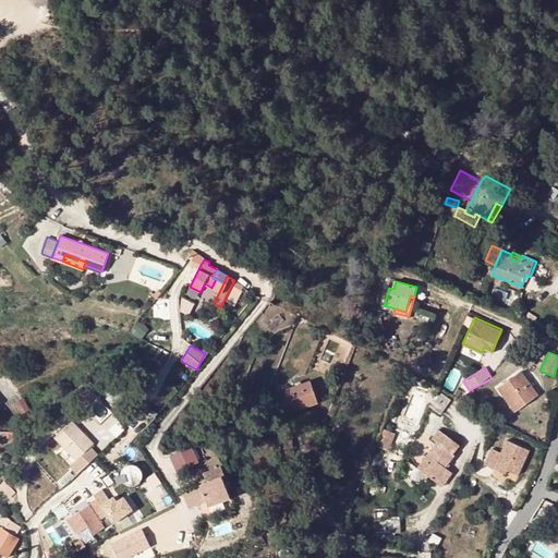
[(522,372),(498,388),(512,408),(535,390),(522,372)]
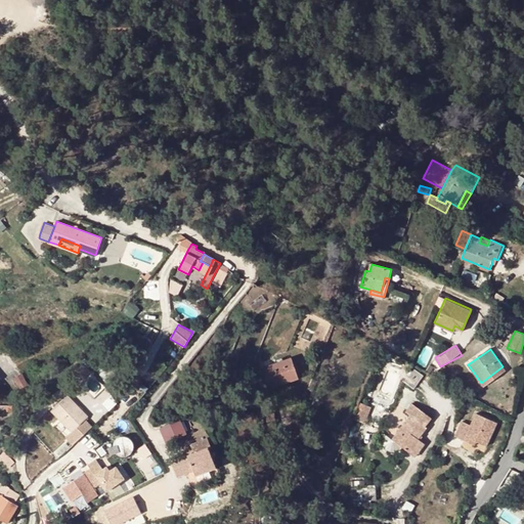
[(108,364),(104,367),(112,377),(120,372),(108,357),(105,359),(108,364)]
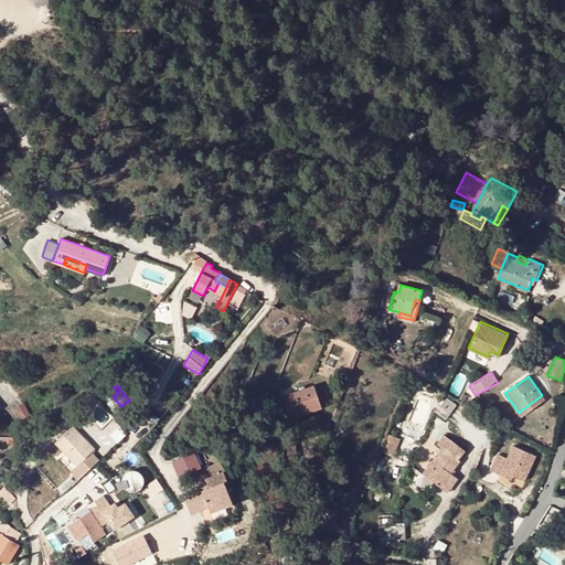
[(295,417),(309,412),(322,407),(315,386),(280,397),(288,419),(295,417)]
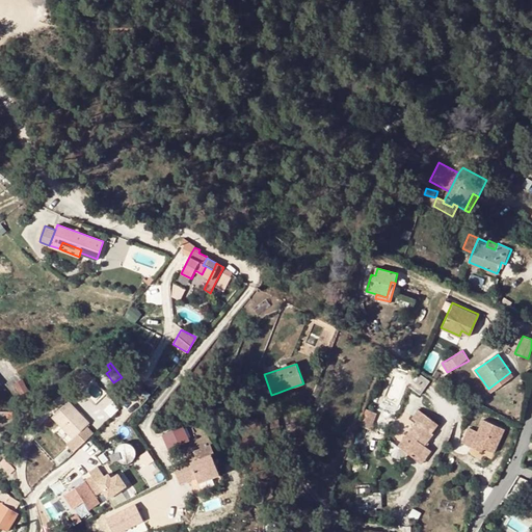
[(510,372),(488,389),(491,393),(513,376),(510,372)]
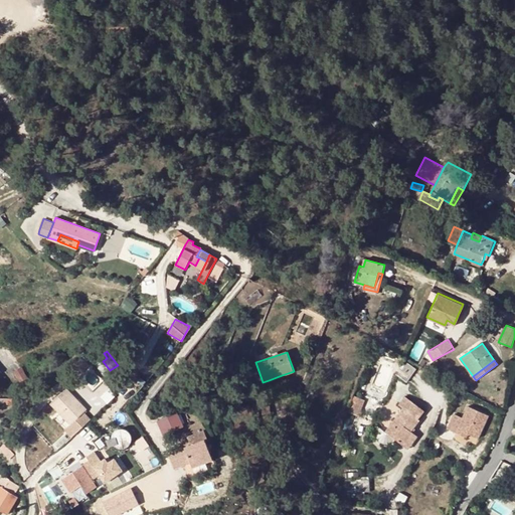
[(409,377),(415,368),(407,363),(401,371),(409,377)]
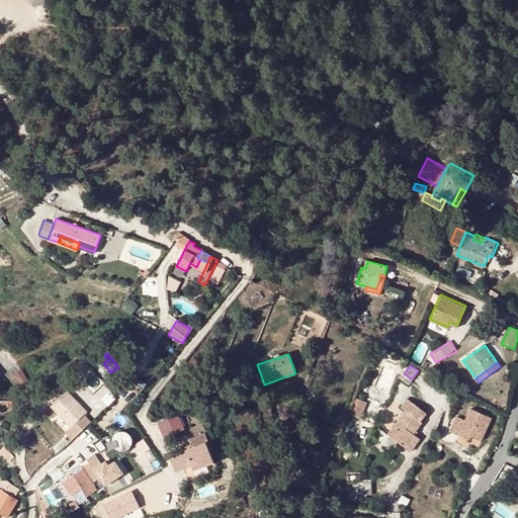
[(73,437),(92,420),(86,414),(89,411),(68,389),(52,403),(62,413),(72,424),(66,430),(73,437)]
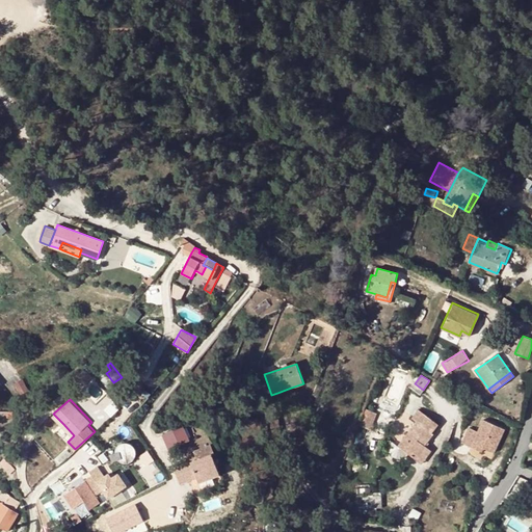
[(367,409),(361,425),(372,429),(378,413),(367,409)]
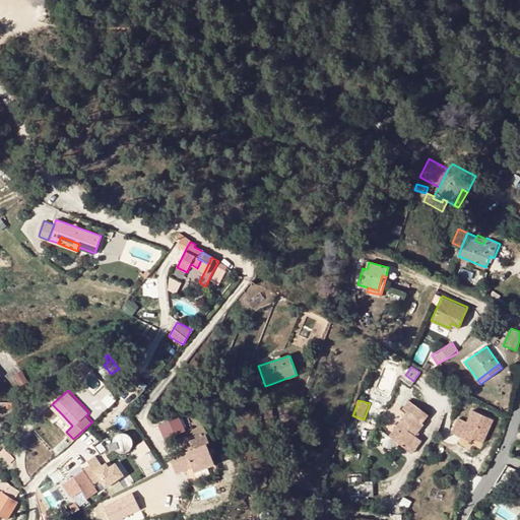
[(408,411),(390,437),(408,449),(417,436),(415,435),(424,423),(423,421),(429,413),(410,400),(404,409),(408,411)]
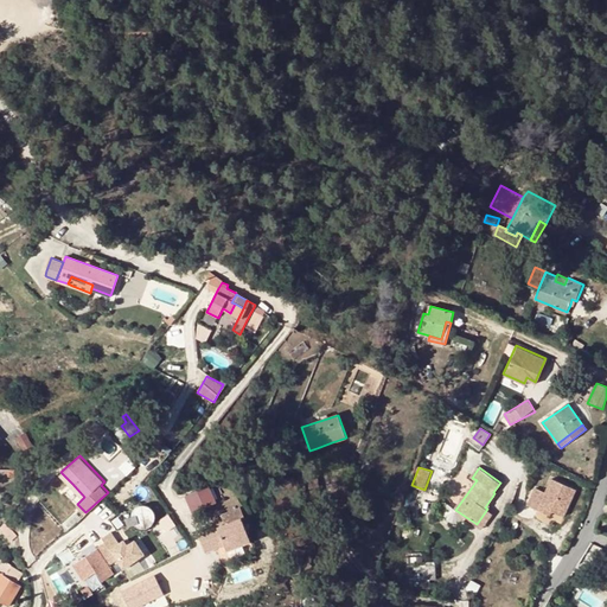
[(553,479),(545,492),(537,487),(529,505),(541,511),(543,506),(553,511),(564,517),(576,490),(553,479)]
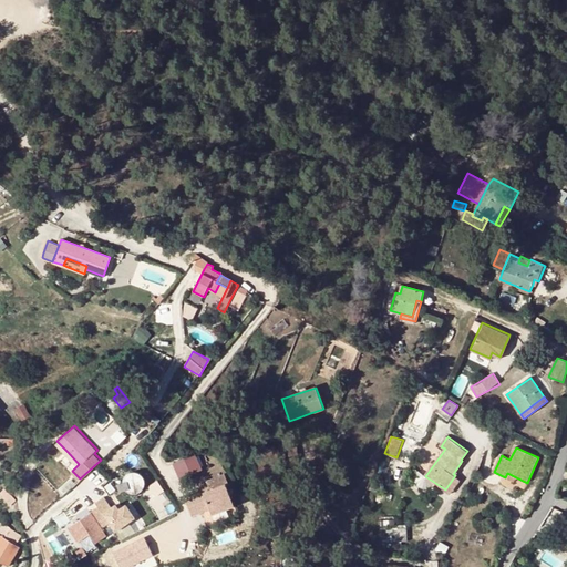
[(171,463),(179,480),(202,468),(193,451),(171,463)]
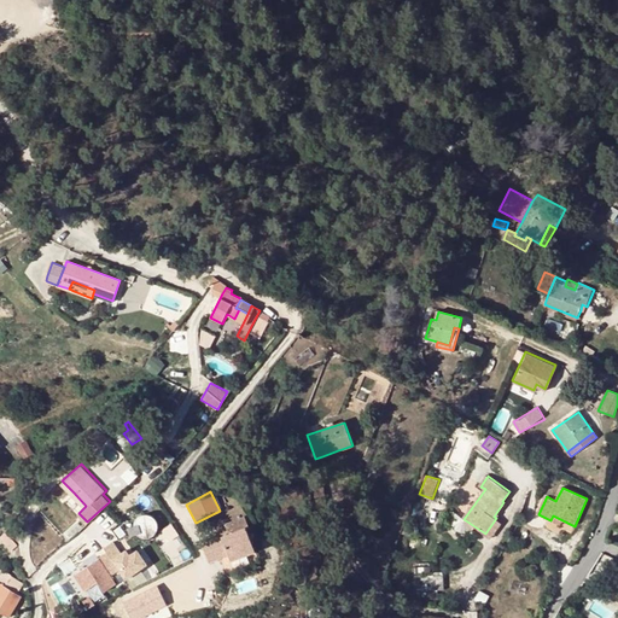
[(86,506),(74,493),(66,500),(79,513),(86,506)]
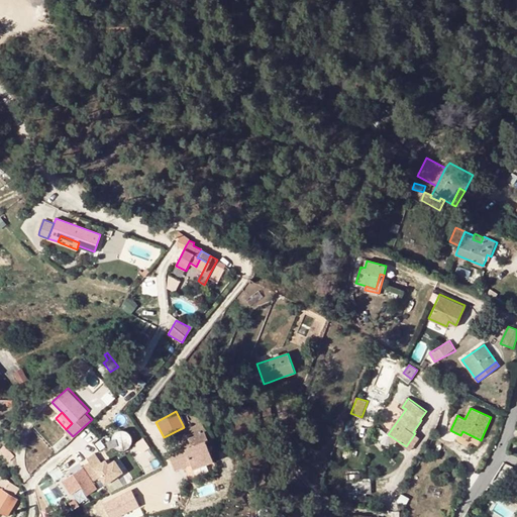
[(112,440),(109,441),(110,446),(114,445),(115,447),(118,449),(121,450),(125,449),(127,448),(130,446),(131,444),(132,442),(133,438),(132,435),(130,432),(127,430),(125,429),(123,429),(119,430),(115,432),(114,434),(112,437),(112,440)]
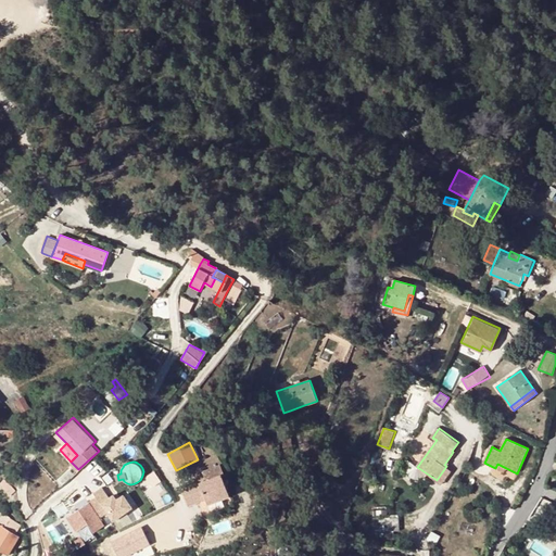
[(215,465),(201,469),(203,479),(180,485),(187,508),(225,496),(215,465)]
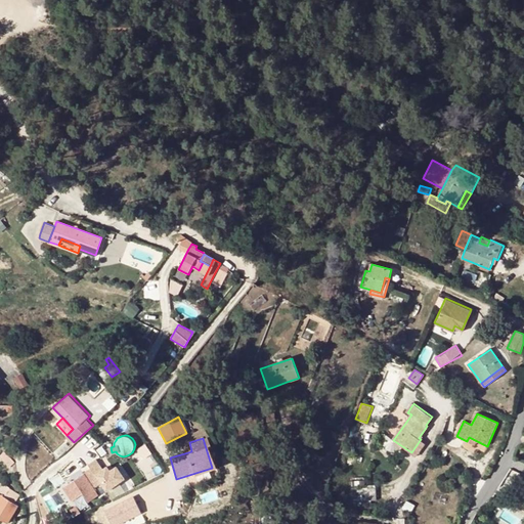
[(421,439),(411,452),(416,456),(425,443),(421,439)]
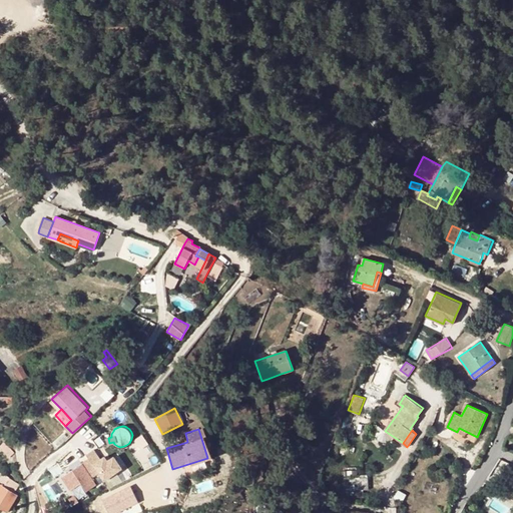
[(89,458),(67,472),(77,487),(91,479),(99,473),(89,458)]
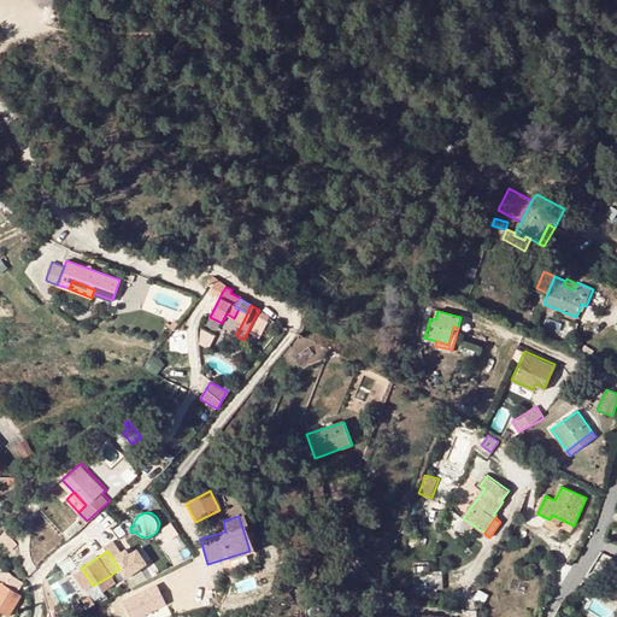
[(87,591),(93,586),(81,568),(75,571),(84,588),(87,591)]
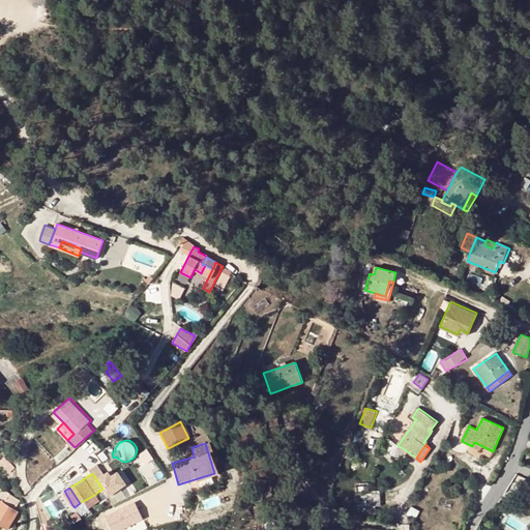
[(3,489),(0,494),(0,499),(1,500),(0,501),(0,529),(7,529),(20,511),(15,508),(20,500),(3,489)]
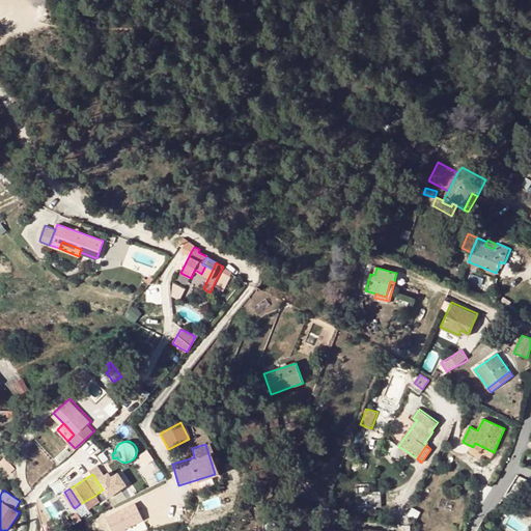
[(101,515),(107,530),(113,530),(142,519),(134,501),(101,515)]
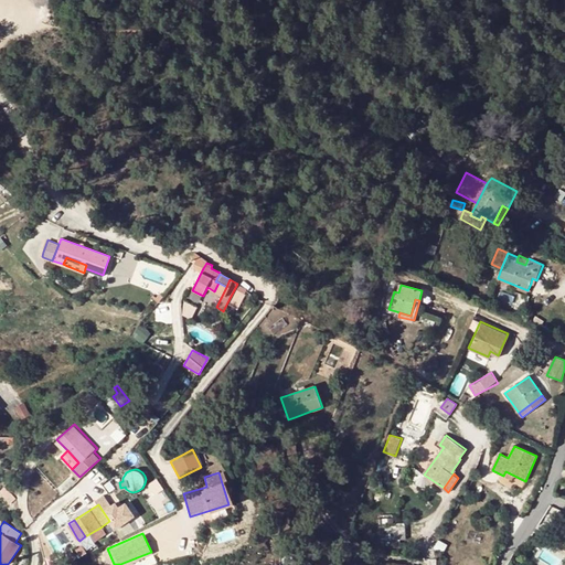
[(281,553),(283,564),(301,564),(300,553),(281,553)]
